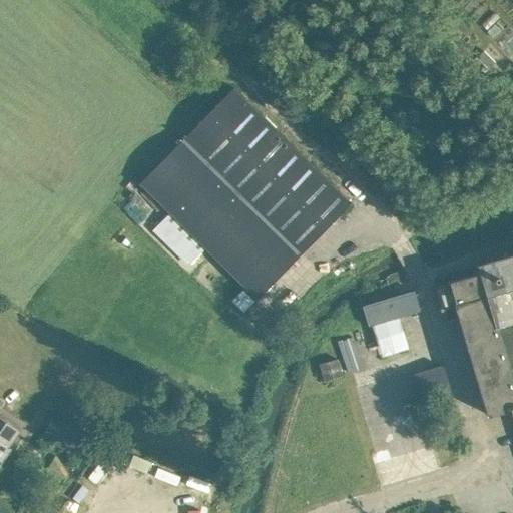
[(349,204),(233,89),(139,184),(169,215),(205,250),(254,300),(349,204)]
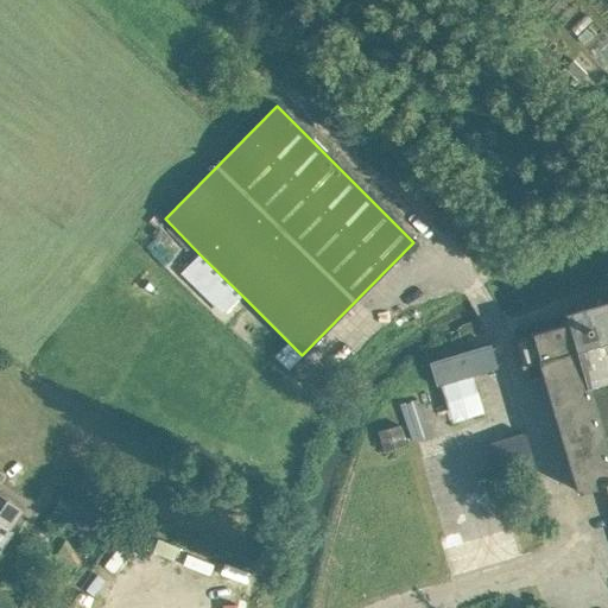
[(201,255),(183,273),(225,315),(244,297),(201,255)]
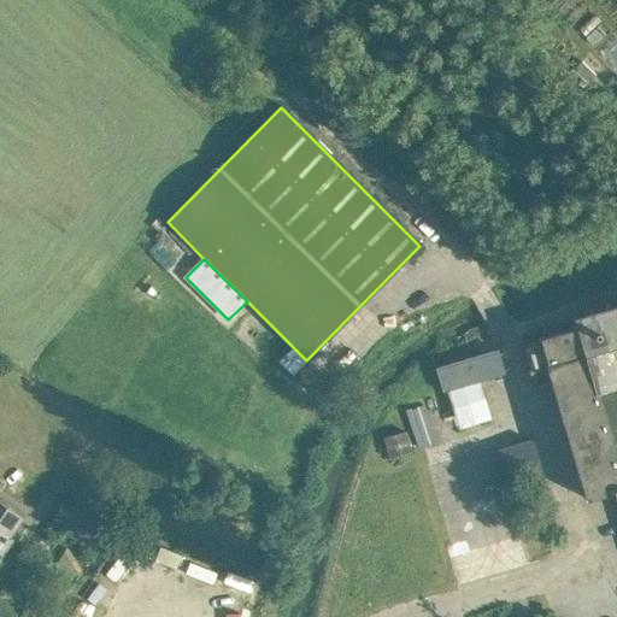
[(616,306),(574,319),(576,328),(522,344),(530,372),(548,369),(576,459),(587,499),(615,492),(616,499),(616,306)]
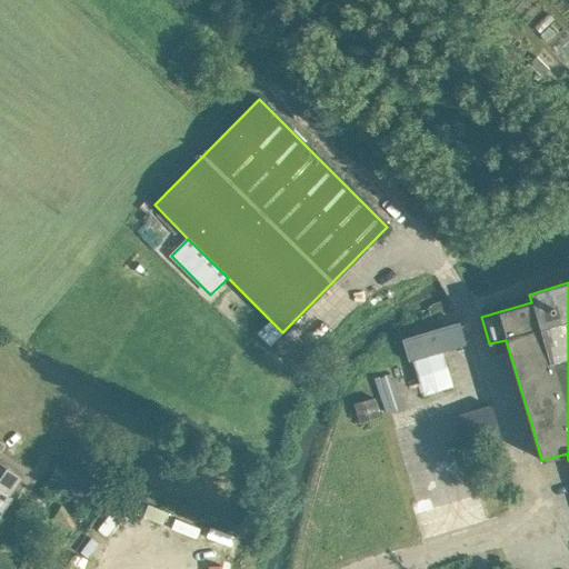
[(268,320),(257,332),(269,345),(281,333),(268,320)]
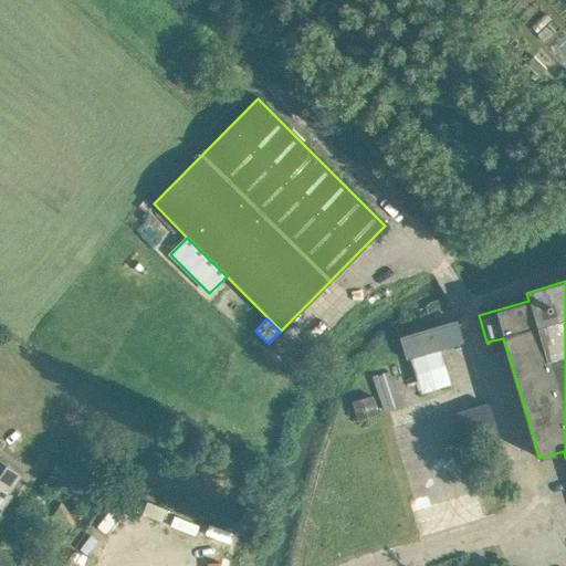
[(457,322),(398,338),(405,358),(462,341),(457,322)]
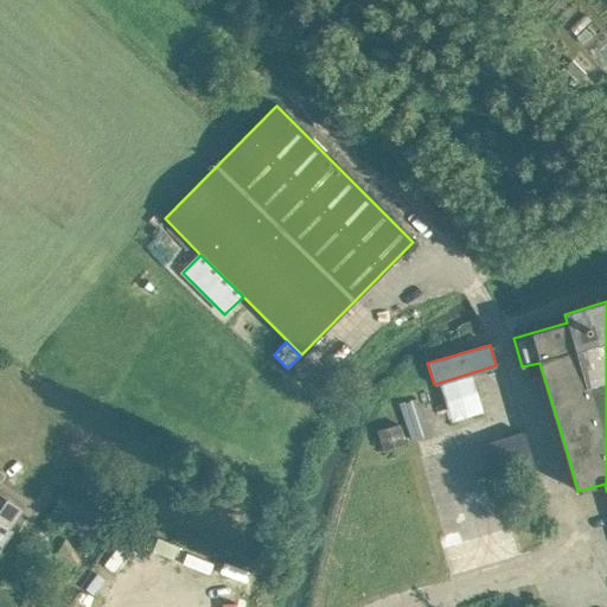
[(403,446),(397,427),(377,433),(382,452),(403,446)]
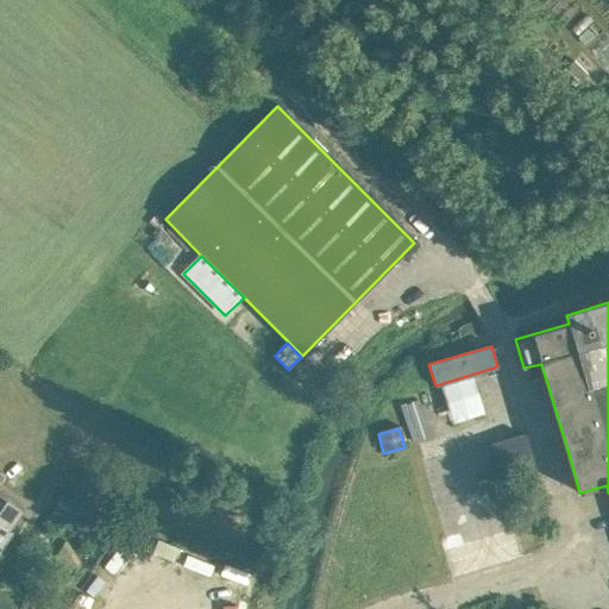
[(535,475),(522,434),(491,444),(496,459),(501,458),(506,475),(516,471),(519,479),(535,475)]
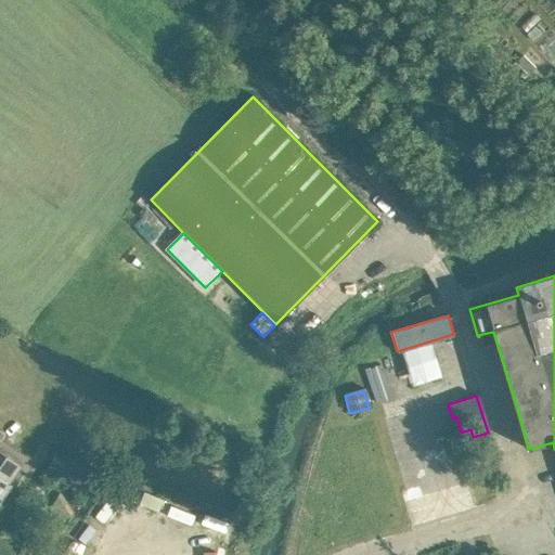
[(8,483),(21,466),(0,451),(0,501),(11,486),(8,483)]
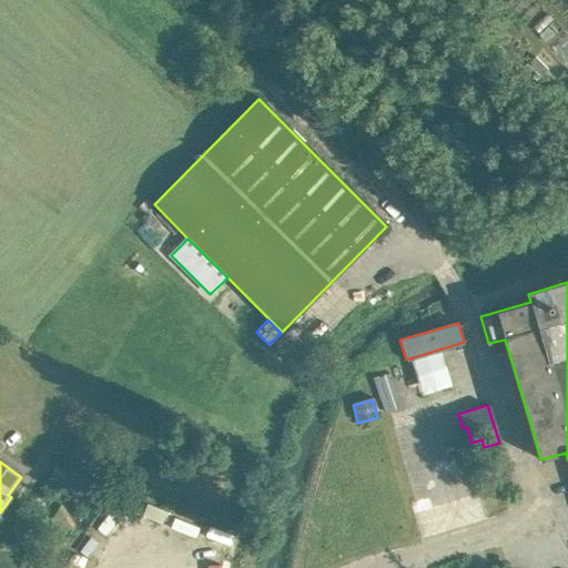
[(60,465),(44,492),(56,498),(59,494),(71,472),(70,472),(60,465)]
